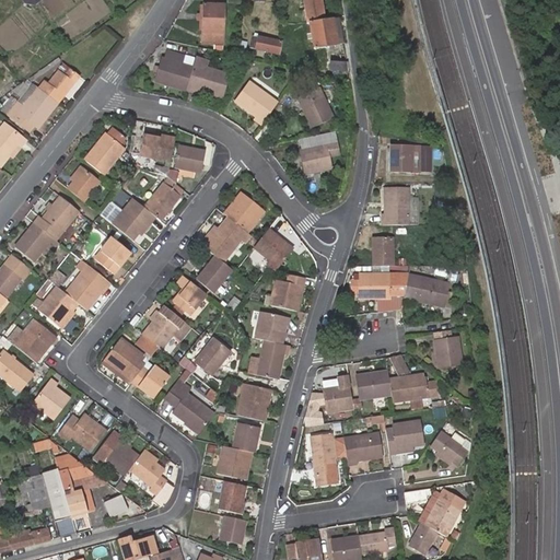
[(319,0),(306,0),(301,1),(306,24),(310,23),(316,49),(338,45),(333,19),(325,20),(319,0)]
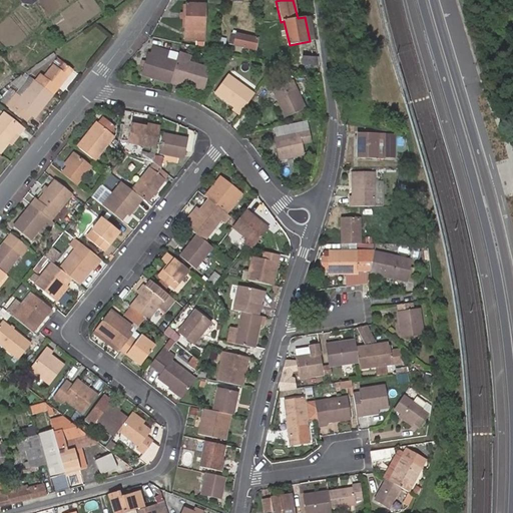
[(205,5),(186,4),(184,41),(202,42),(205,5)]
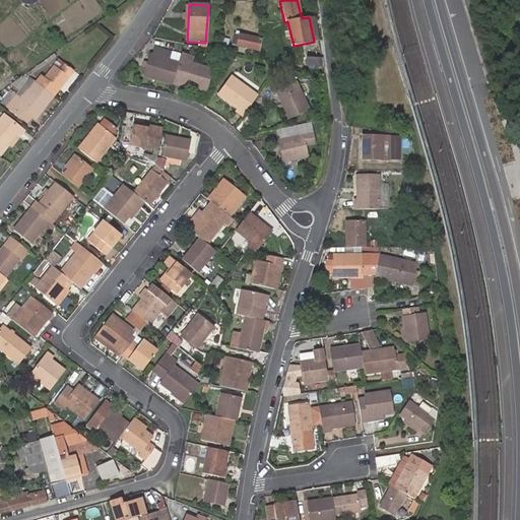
[(262,40),(241,36),(238,48),(260,52),(262,40)]
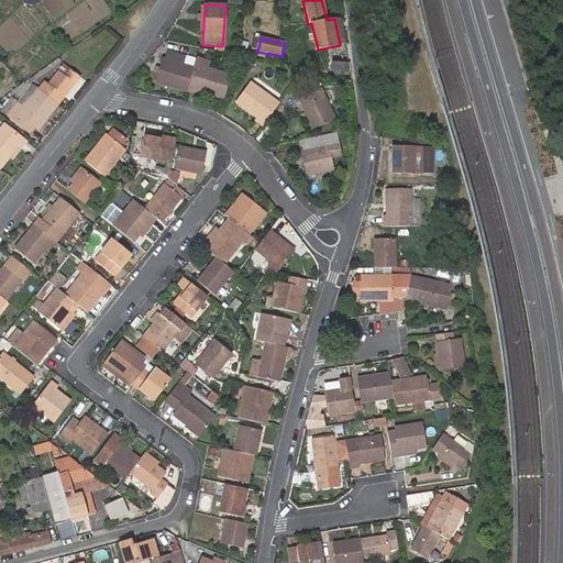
[(157,81),(188,89),(195,67),(184,64),(186,56),(169,52),(167,59),(164,58),(157,81)]
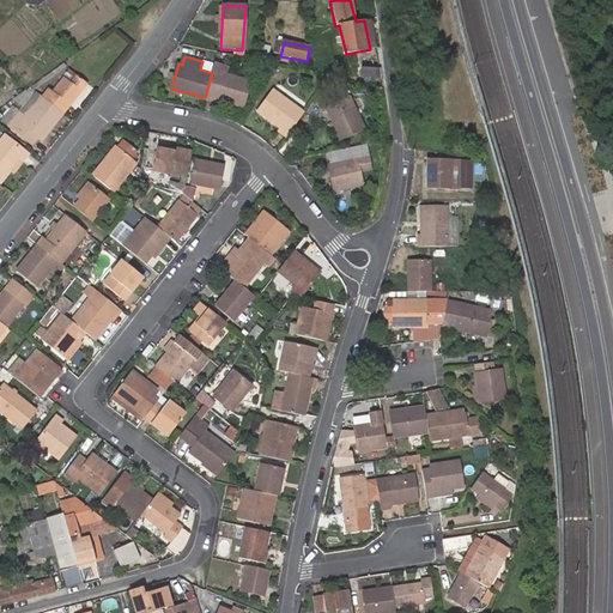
[(212,73),(205,97),(214,99),(216,96),(244,104),(250,79),(213,70),(212,73)]
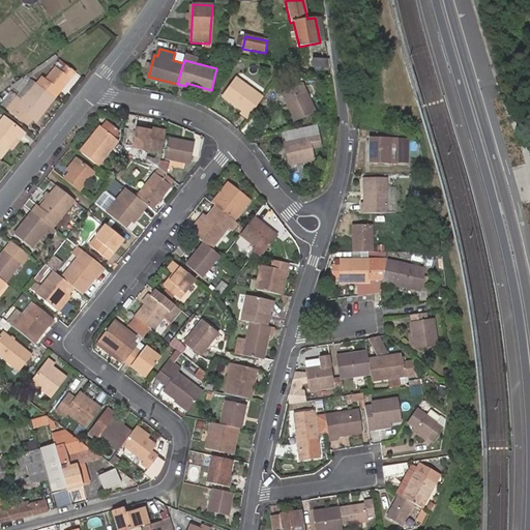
[(62,74),(46,84),(59,94),(60,95),(66,87),(65,86),(71,78),(72,80),(82,68),(74,62),(62,74)]
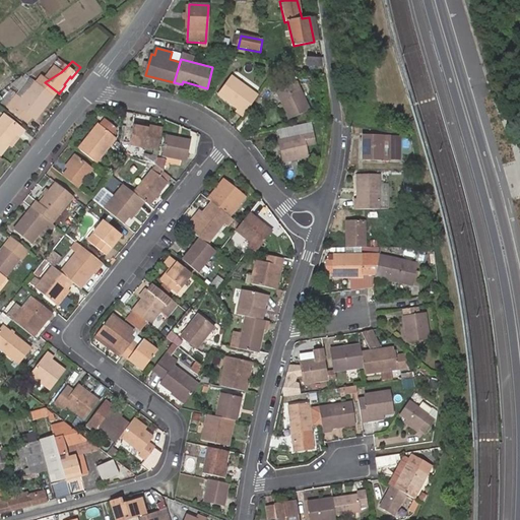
[(238,110),(245,115),(259,95),(233,75),(219,92),(240,108),(238,110)]
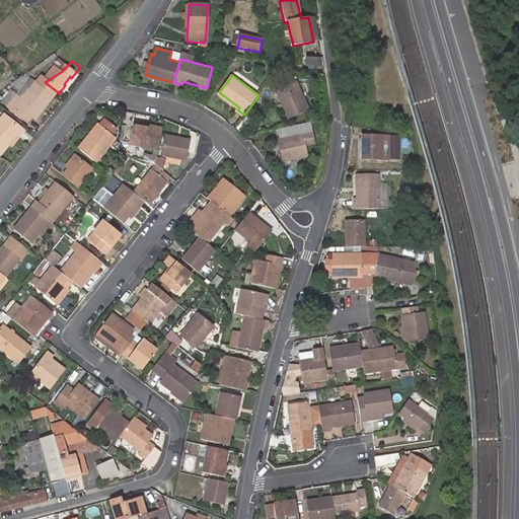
[(26,96),(15,104),(31,118),(36,112),(40,115),(58,92),(45,82),(30,93),(27,97),(26,96)]
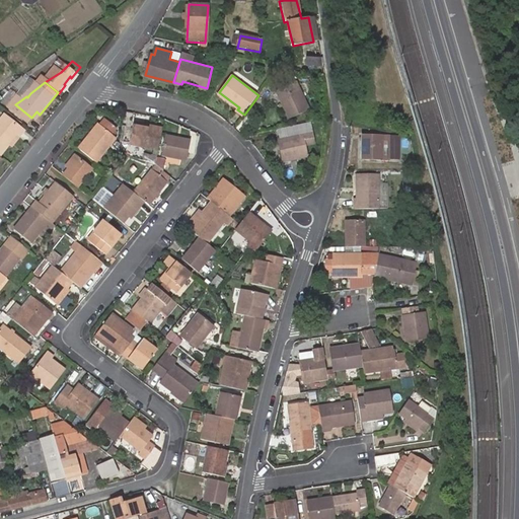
[(297,82),(277,91),(289,120),(309,112),(297,82)]
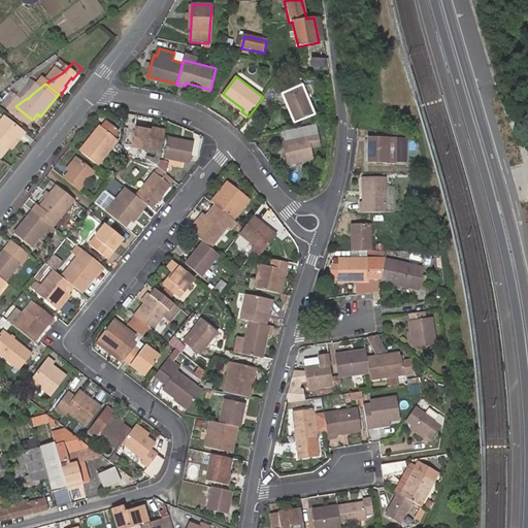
[(11,110),(0,124),(0,149),(6,154),(17,141),(18,141),(14,139),(28,124),(11,110)]
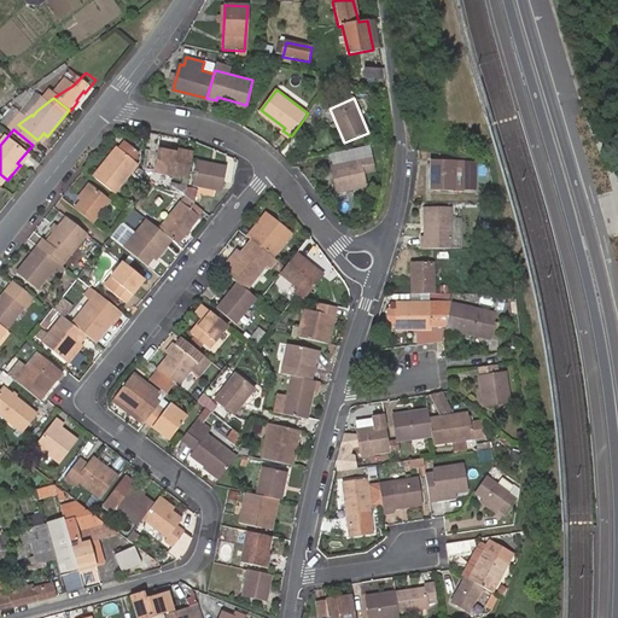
[(21,165),(19,165),(23,169),(39,150),(33,145),(17,163),(21,165)]
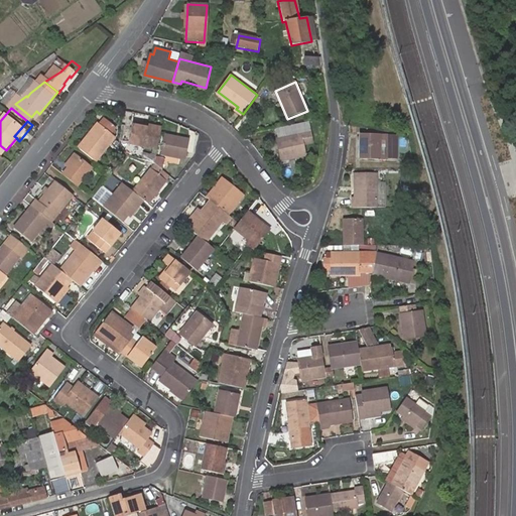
[(98,124),(78,149),(96,163),(116,138),(113,136),(117,131),(104,121),(100,126),(98,124)]
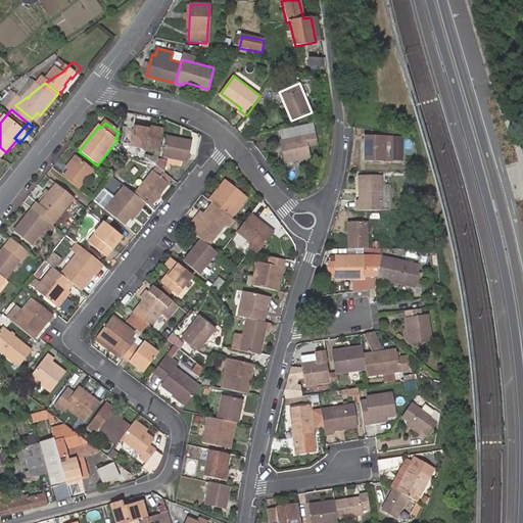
[(317,146),(313,125),(294,129),(296,139),(280,142),(284,162),(310,157),(307,147),(317,146)]
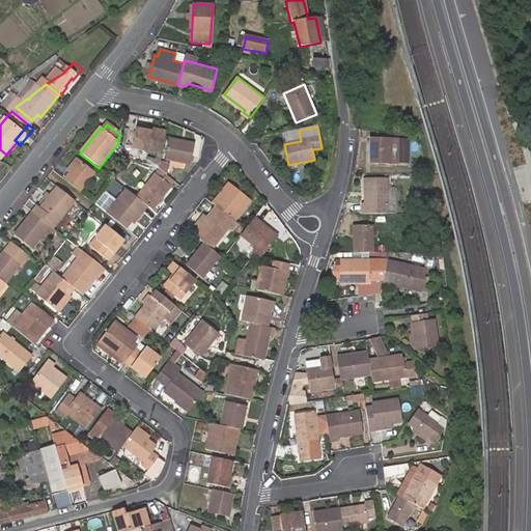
[(163,155),(167,132),(152,129),(151,132),(137,130),(133,148),(163,155)]
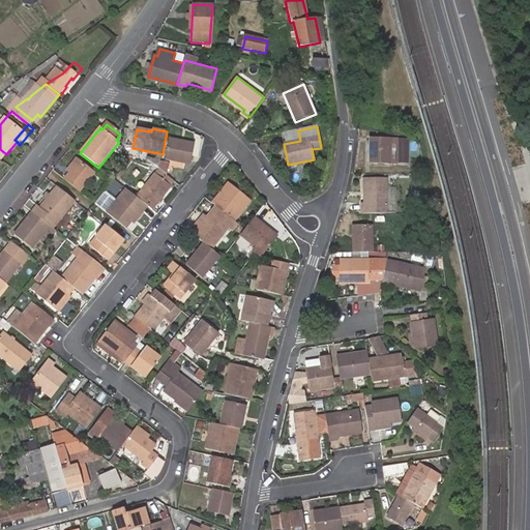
[(298,130),(283,134),(284,144),(300,141),(298,130)]
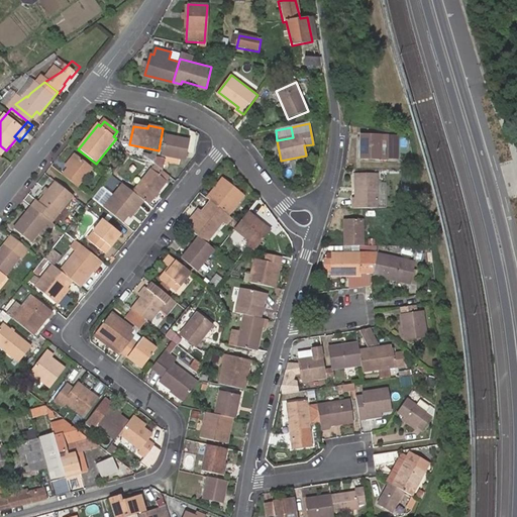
[(166,134),(162,156),(185,160),(189,139),(166,134)]
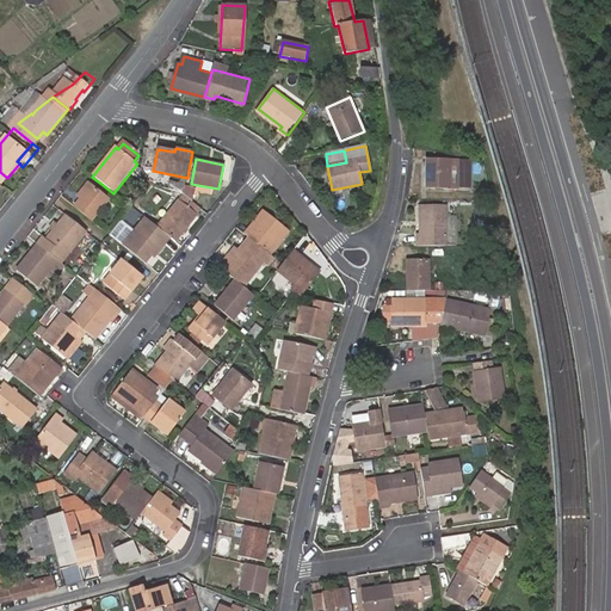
[(450,159),(426,159),(425,187),(449,189),(450,159)]
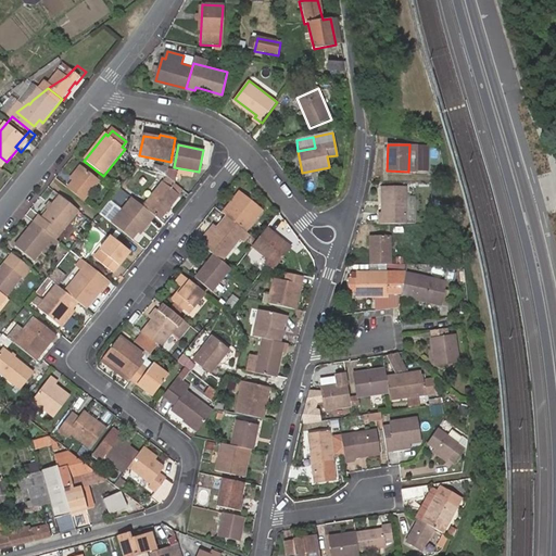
[(428,169),(429,146),(409,144),(408,172),(418,172),(418,169),(428,169)]
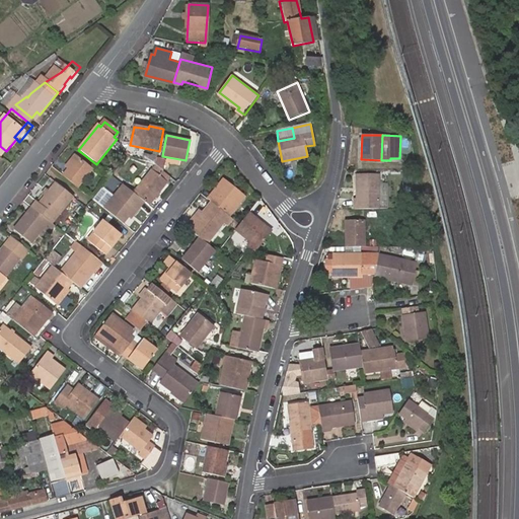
[(0,164),(9,154),(6,151),(0,146),(0,164)]
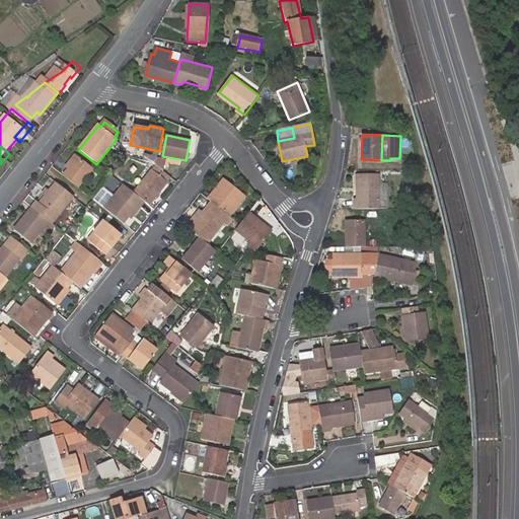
[(69,168),(78,158),(75,155),(66,166),(69,168)]
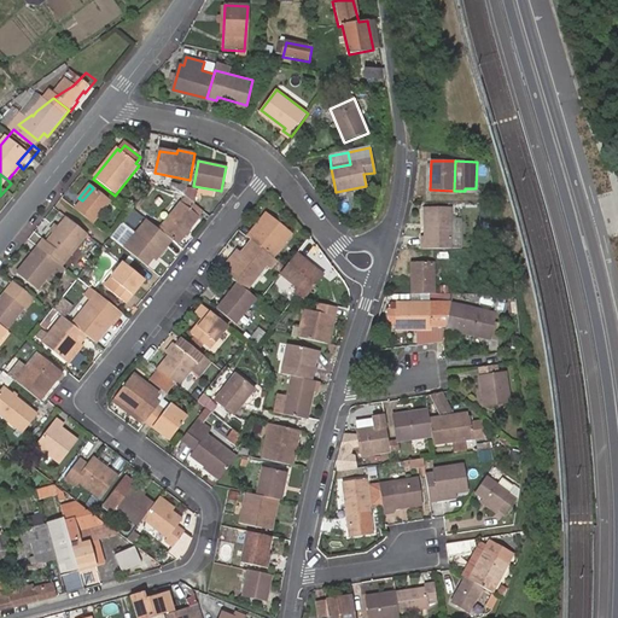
[(82,200),(75,210),(93,226),(111,203),(93,188),(82,200)]
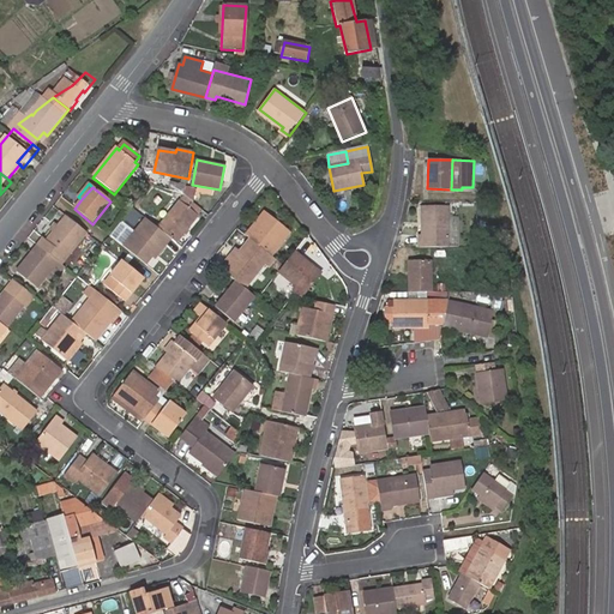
[(199,217),(204,211),(185,196),(180,202),(199,217)]
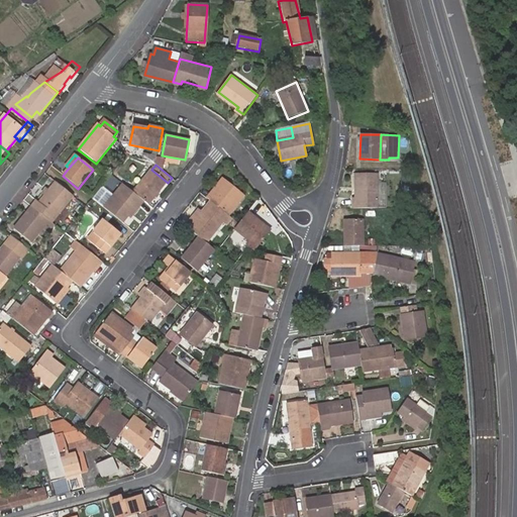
[(144,203),(148,206),(168,183),(151,170),(132,193),(144,203)]
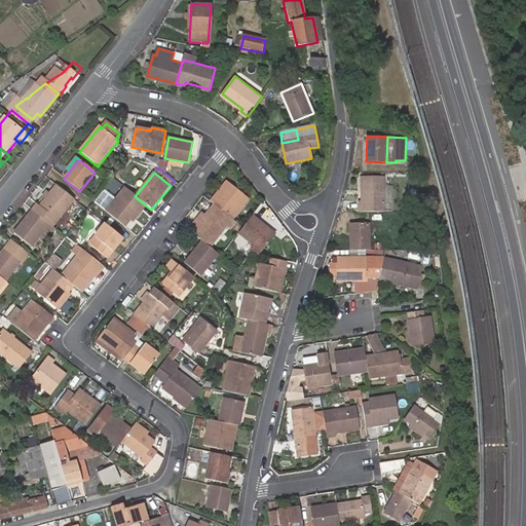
[(358,201),(358,212),(383,212),(382,192),(382,177),(360,177),(361,201),(358,201)]
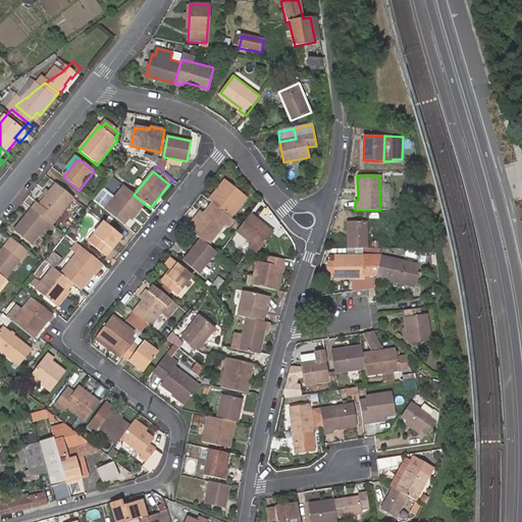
[(225,179),(209,200),(213,203),(230,217),(247,197),(225,179)]
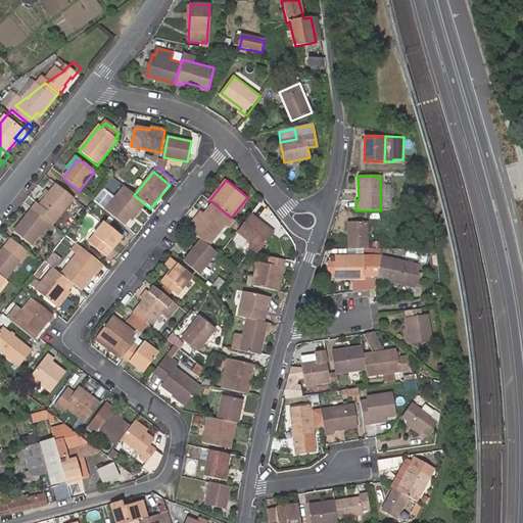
[(73,199),(56,186),(49,195),(45,200),(40,206),(36,204),(32,209),(49,224),(51,226),(73,199)]
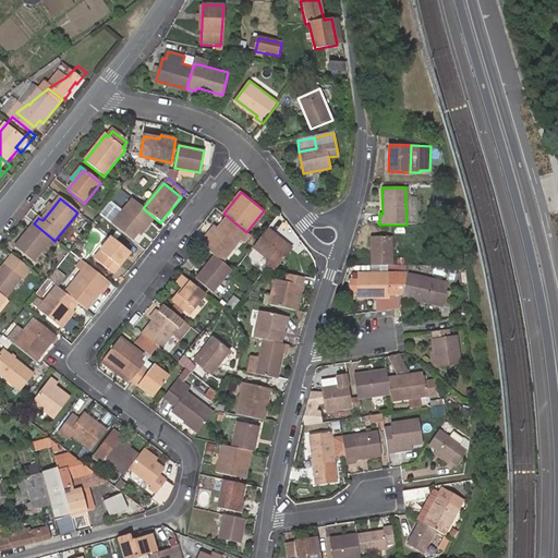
[(111,226),(132,242),(137,234),(141,231),(144,233),(156,219),(143,208),(132,199),(111,226)]
